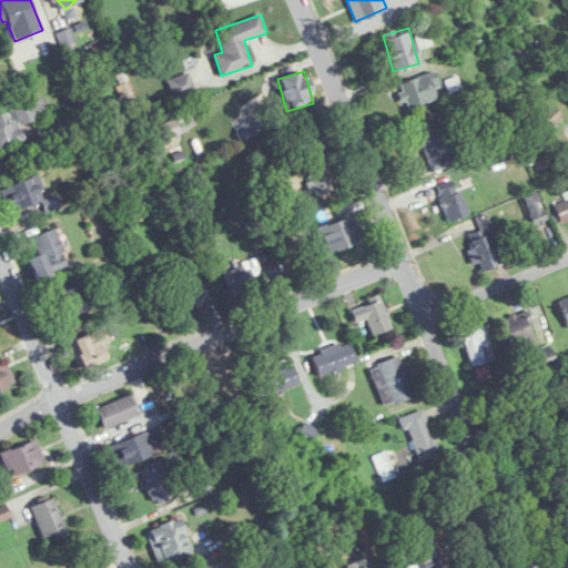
[(168,81),(174,99),(195,90),(189,72),(168,81)]
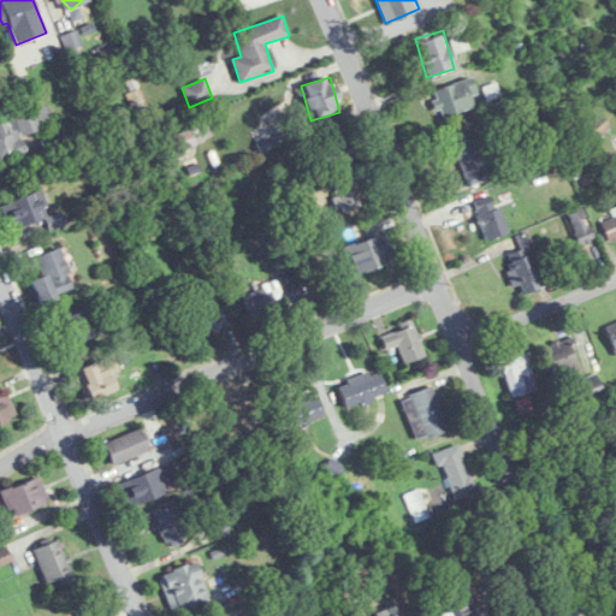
[(473,107),(471,96),(477,95),(472,78),(433,90),(442,117),(473,107)]
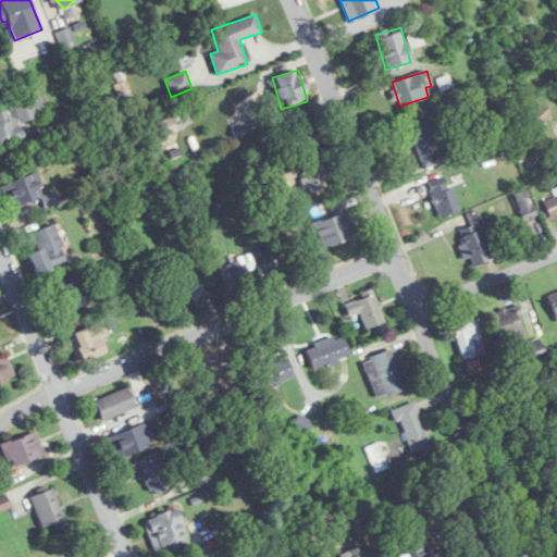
[(0,145),(23,139),(19,122),(45,115),(39,97),(0,108),(0,145)]
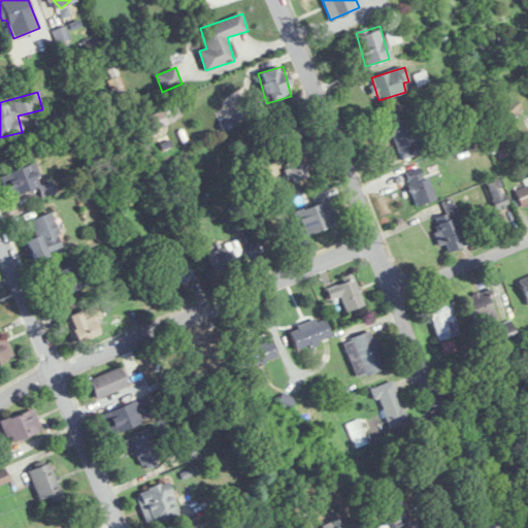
[(493,112),(502,126),(524,110),(515,98),(493,112)]
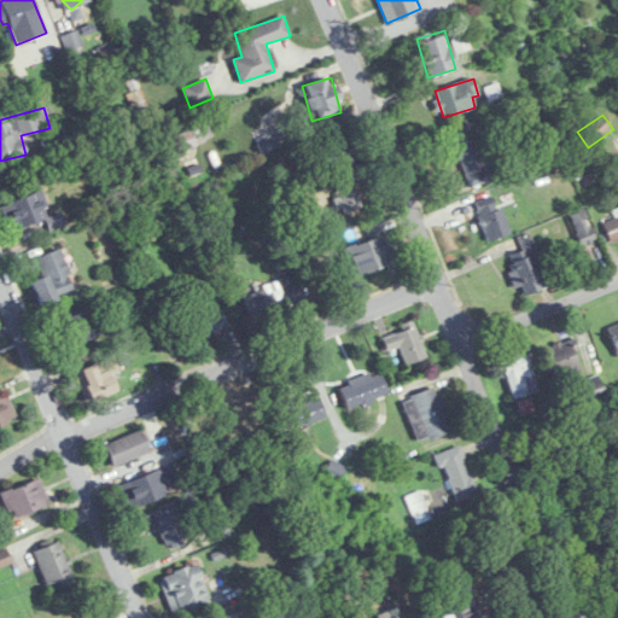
[(461,158),(470,186),(494,178),(479,132),(447,143),(453,161),(461,158)]
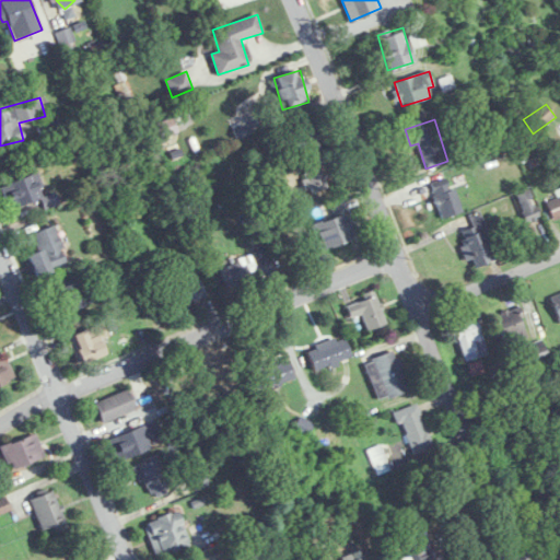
[(322,146),(314,124),(294,130),(302,152),(322,146)]
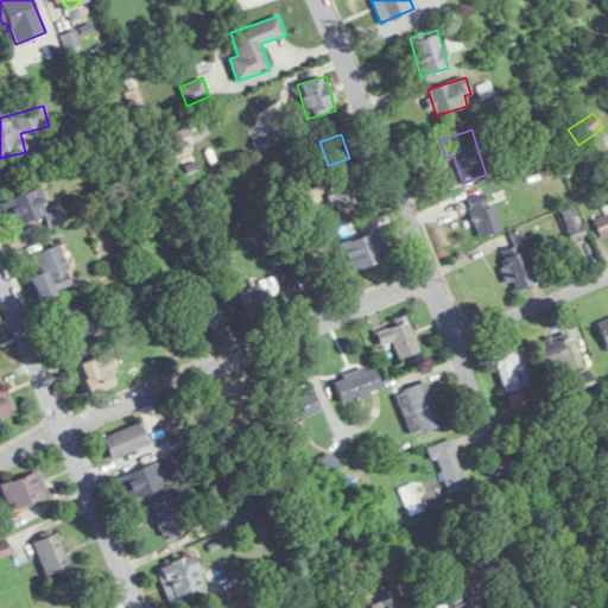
[(355,203),(346,181),(327,189),(336,211),(355,203)]
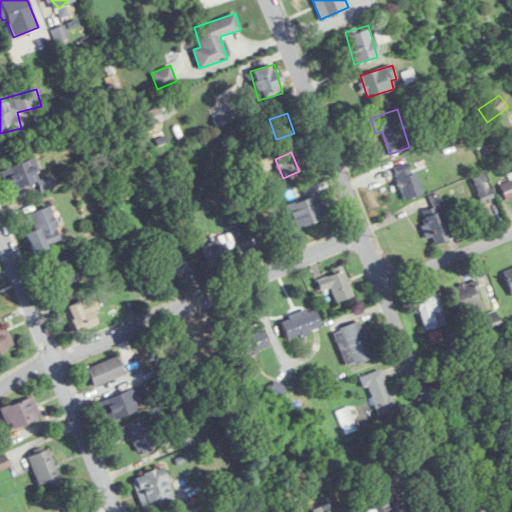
[(40,182),(35,160),(2,168),(7,190),(40,182)]
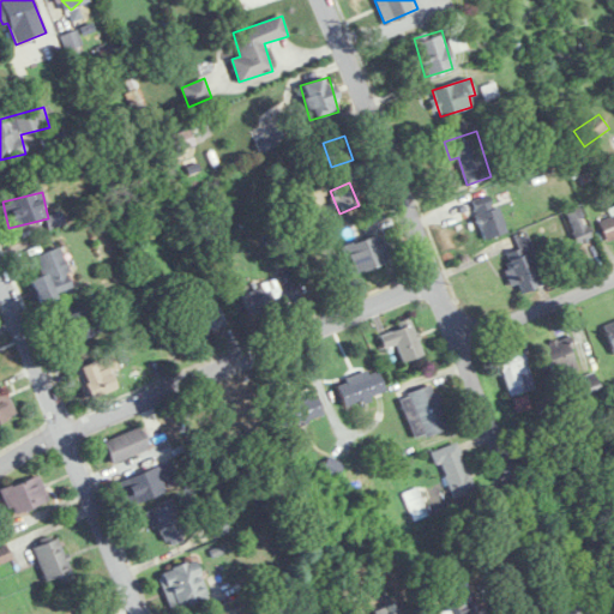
[(474,205),(483,239),(506,233),(498,198),(474,205)]
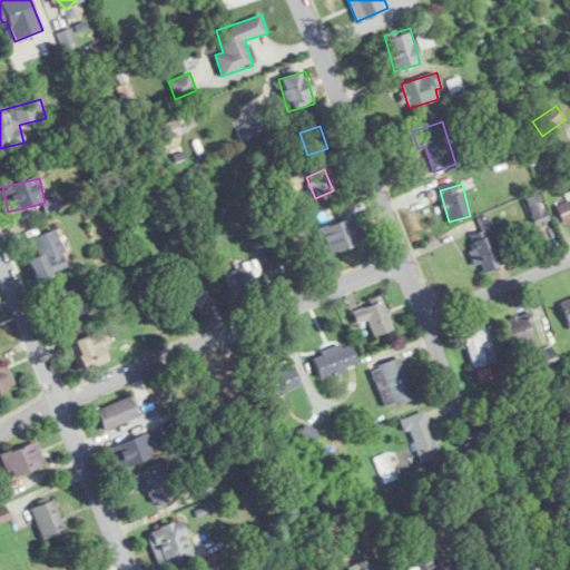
[(526,199),(537,227),(551,220),(539,193),(526,199)]
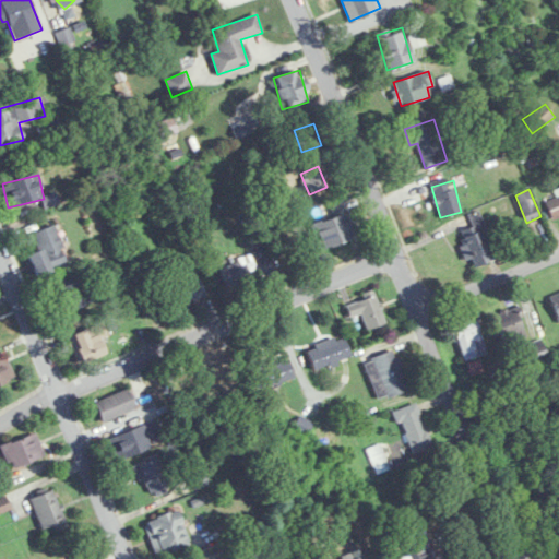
[(558,217),(558,197),(545,203),(554,221),(558,217)]
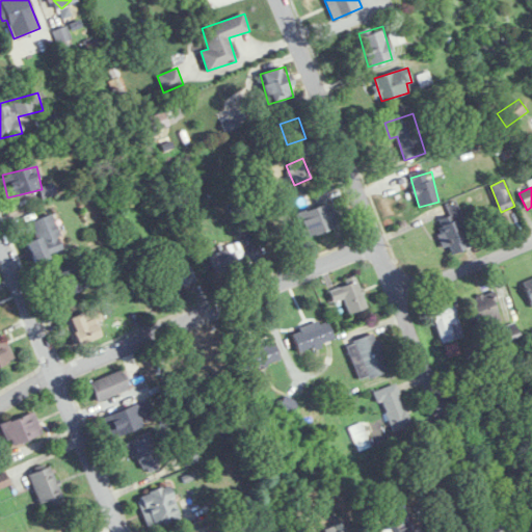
[(293,230),(297,240),(342,225),(329,188),(313,193),(317,206),(295,214),(299,228),(293,230)]
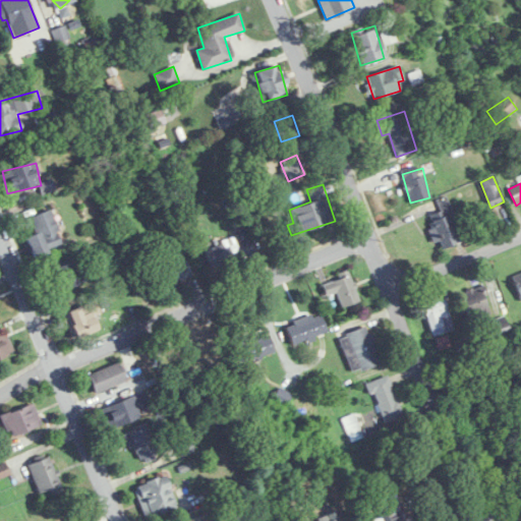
[(462,241),(445,197),(438,199),(442,211),(426,217),(436,241),(440,240),(443,248),(462,241)]
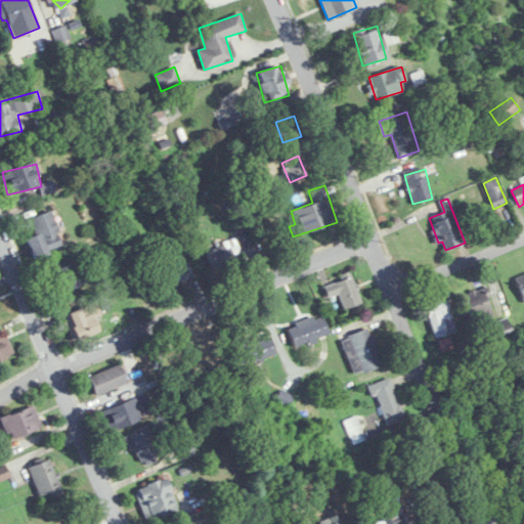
[(30,218),(36,235),(27,238),(33,257),(63,247),(50,211),(30,218)]
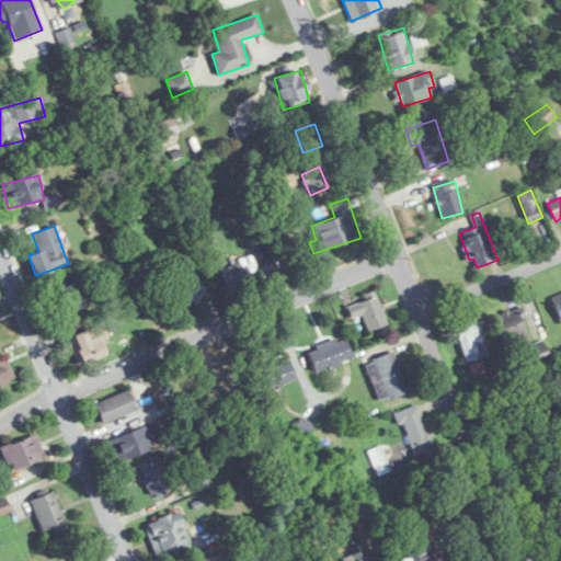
[(273,270),(267,250),(221,262),(227,282),(273,270)]
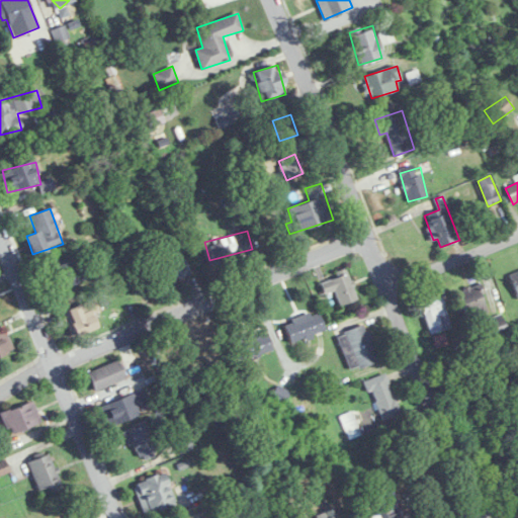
[(84,281),(78,258),(45,268),(52,290),(84,281)]
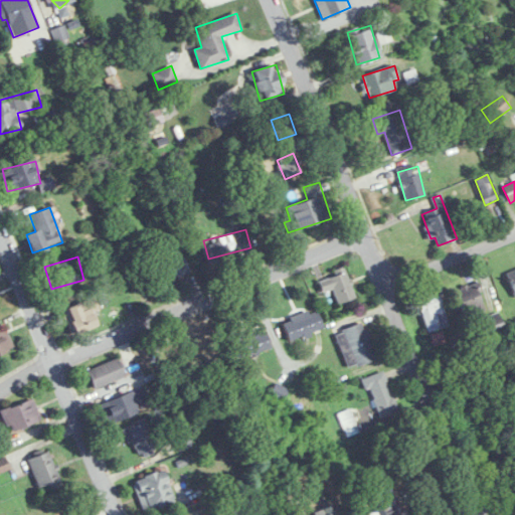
[(189,274),(184,258),(152,268),(157,284),(189,274)]
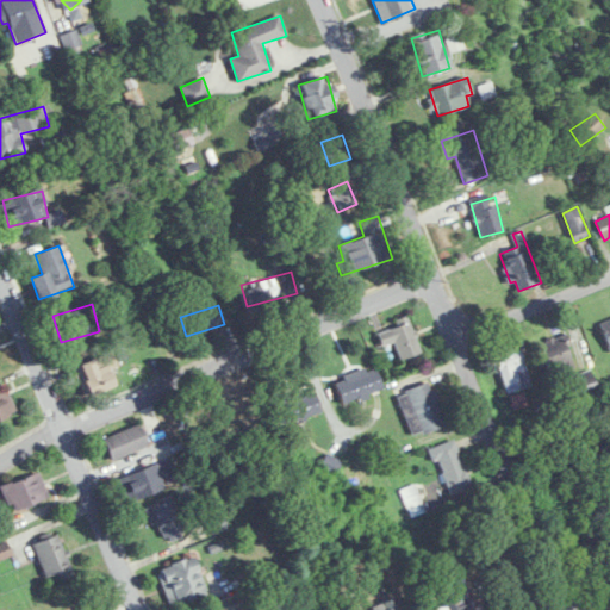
[(393,342),(402,361),(422,352),(408,317),(377,330),(383,346),(393,342)]
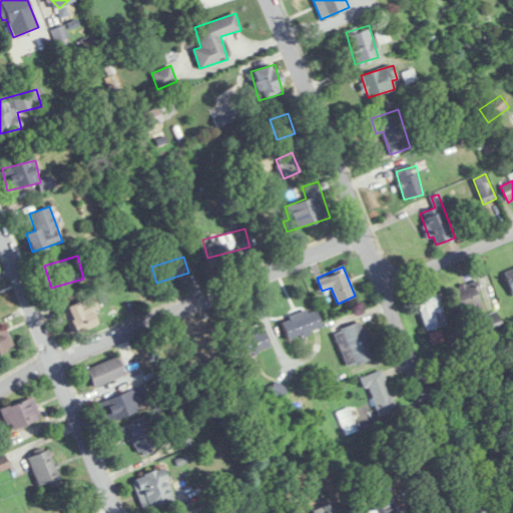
[(481,309),(472,282),(454,289),(463,315),(481,309)]
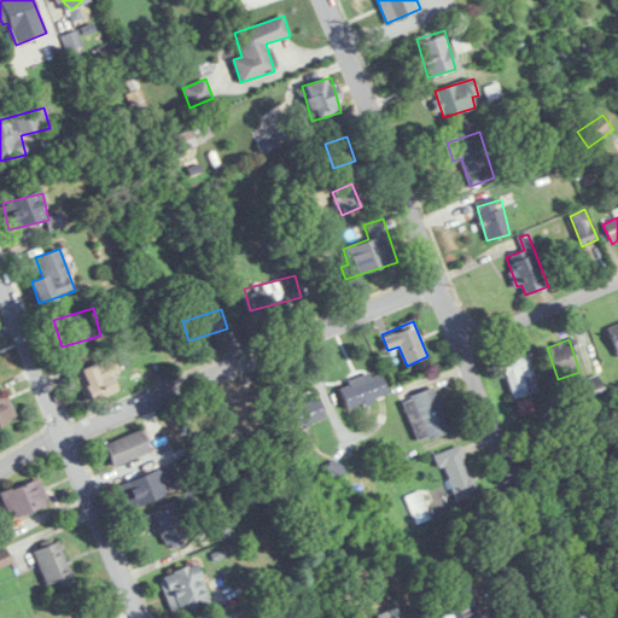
[(502,354),(512,397),(536,392),(526,349),(502,354)]
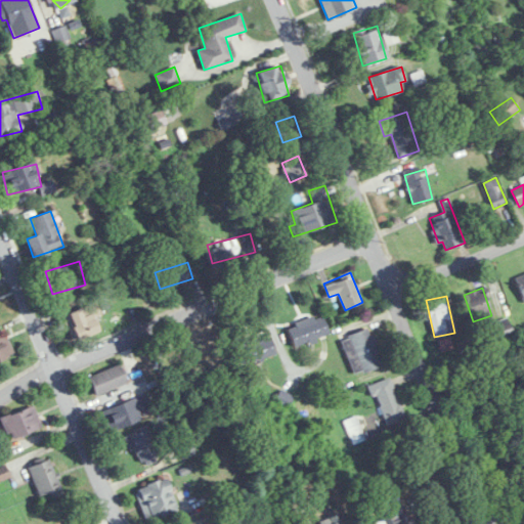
[(91,313),(81,316),(79,310),(64,314),(73,341),(96,333),(91,313)]
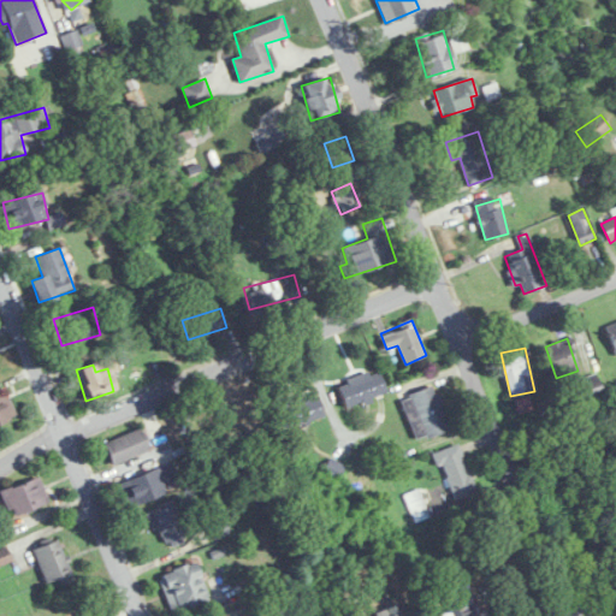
[(337,384),(347,408),(386,394),(378,368),(337,384)]
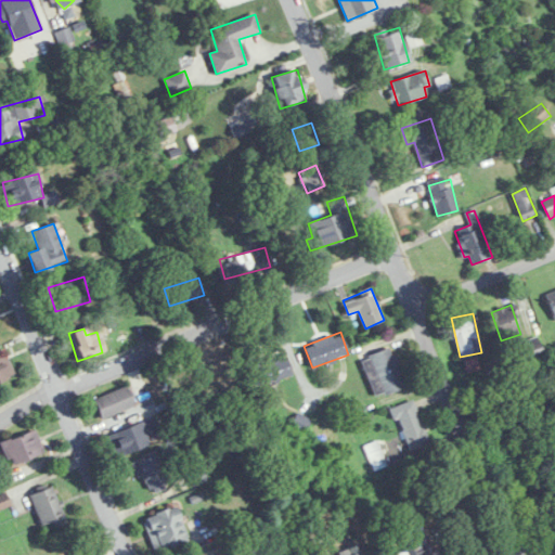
[(375,397),(407,387),(394,348),(362,358),(375,397)]
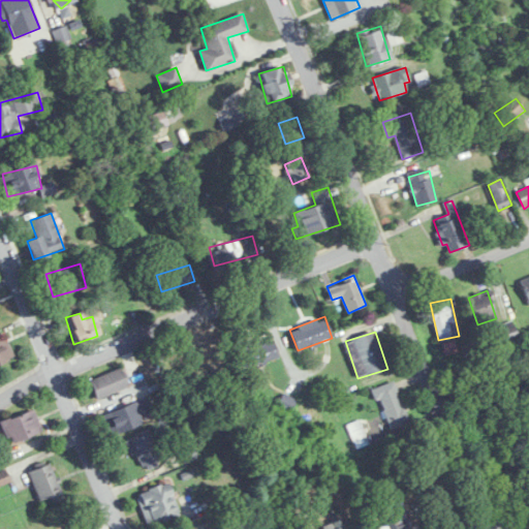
[(497,347),(518,342),(515,332),(494,337),(497,347)]
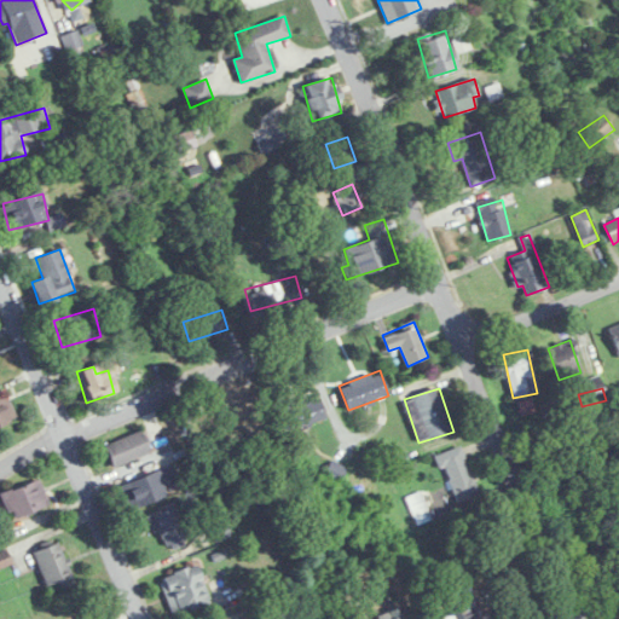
[(327,417),(318,394),(277,410),(285,433),(327,417)]
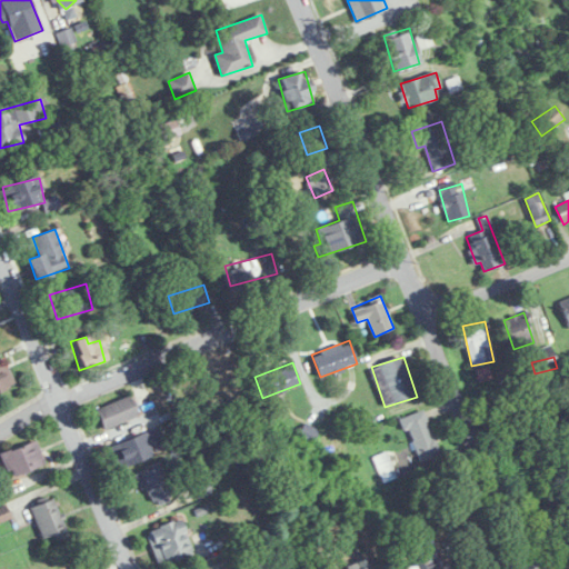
[(0,366),(0,391),(15,388),(8,363),(0,366)]
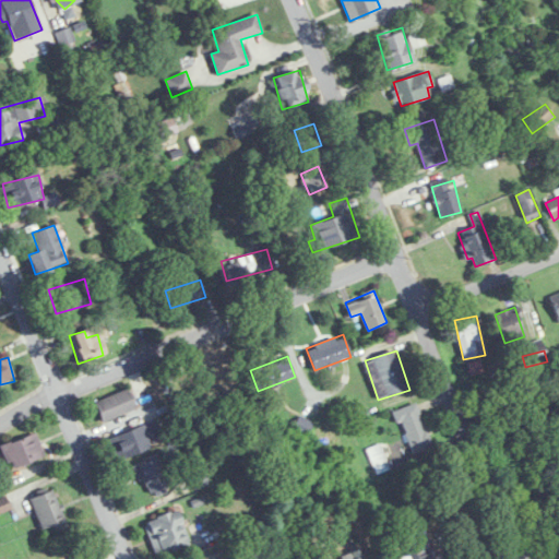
[(94,403),(103,423),(135,408),(127,389),(94,403)]
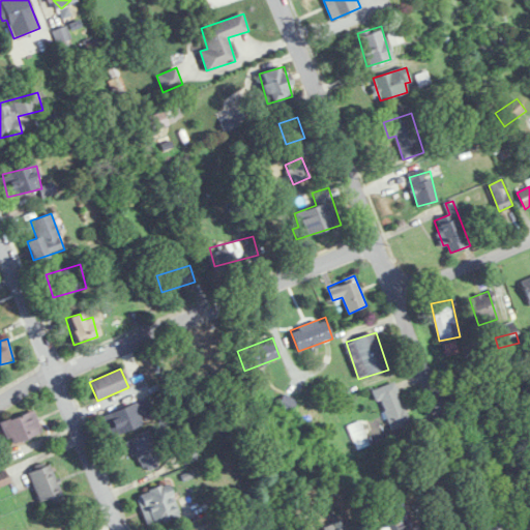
[(389,431),(408,424),(395,383),(376,389),(389,431)]
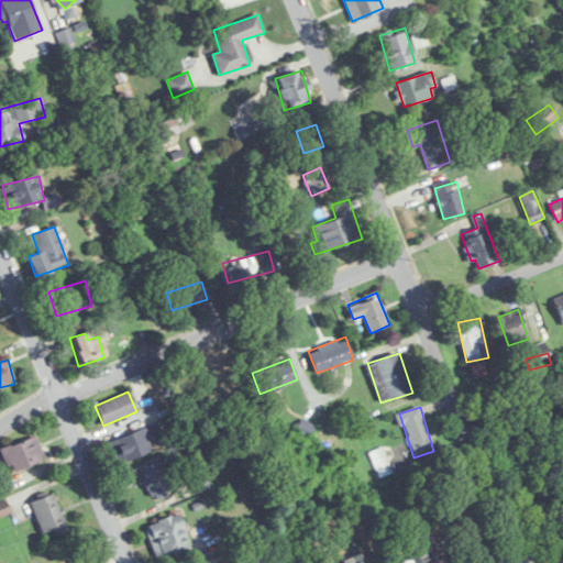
[(111,439),(119,462),(153,452),(150,440),(162,437),(158,424),(111,439)]
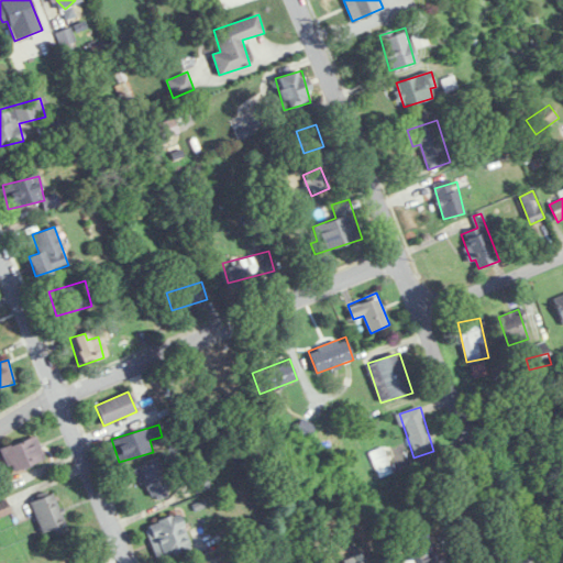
[(46,457),(34,435),(0,452),(12,474),(46,457)]
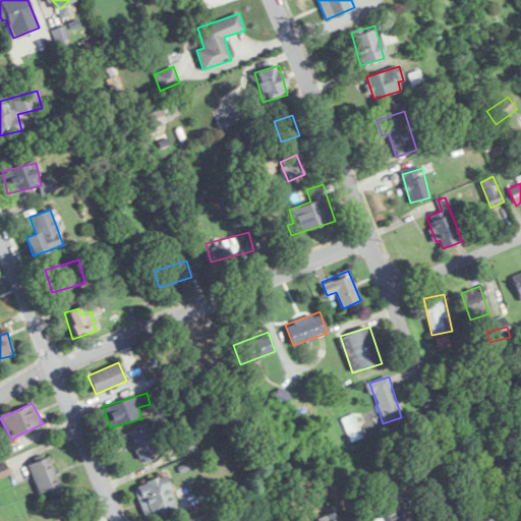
[(125,433),(140,464),(161,454),(146,423),(125,433)]
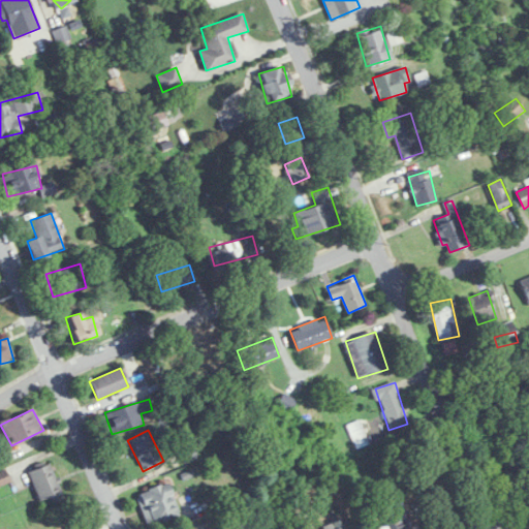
[(53,503),(65,498),(51,463),(29,472),(40,501),(51,497),(53,503)]
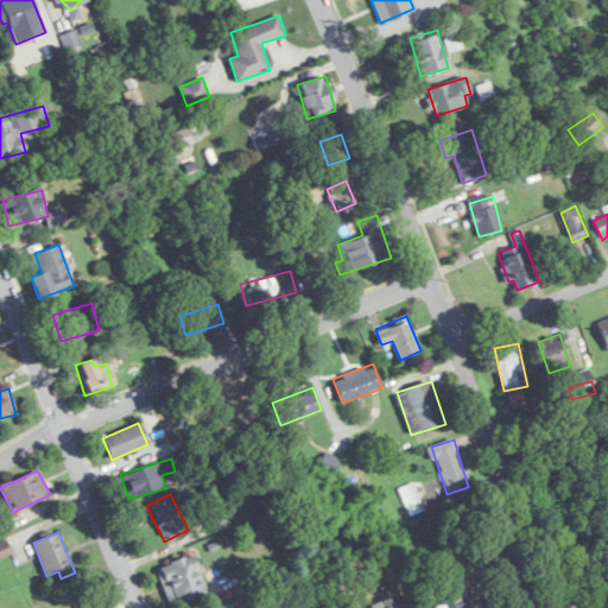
[(0,558),(11,555),(7,548),(0,550),(0,558)]
